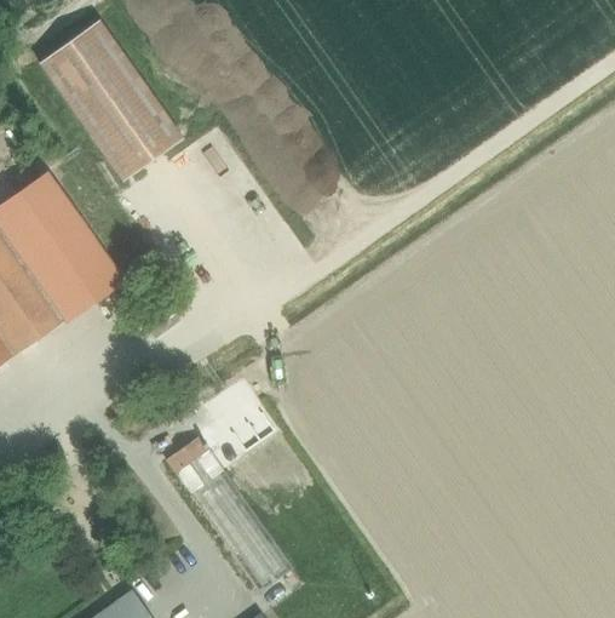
[(99,18),(39,61),(122,179),(183,138),(99,18)]
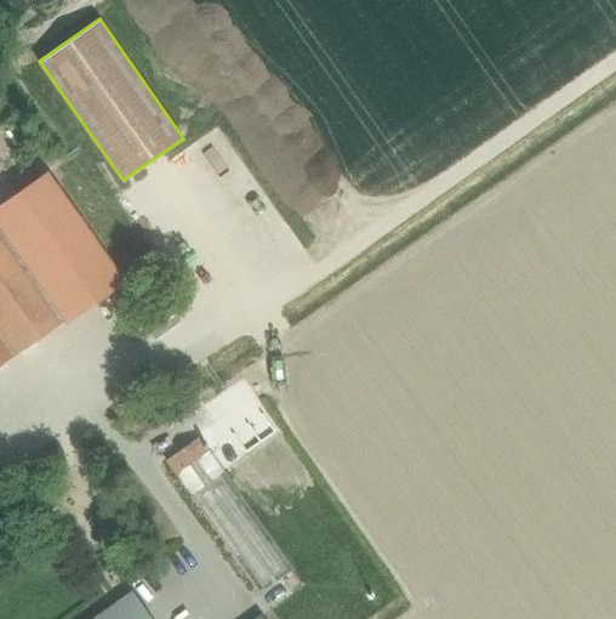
[(49,172),(0,206),(0,363),(123,277),(49,172)]
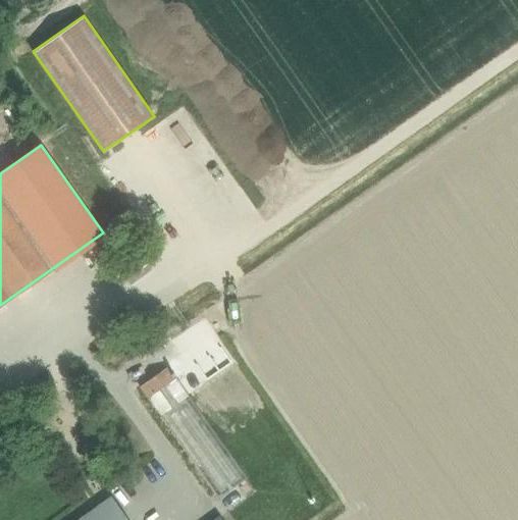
[(37,347),(54,338),(50,330),(33,340),(37,347)]
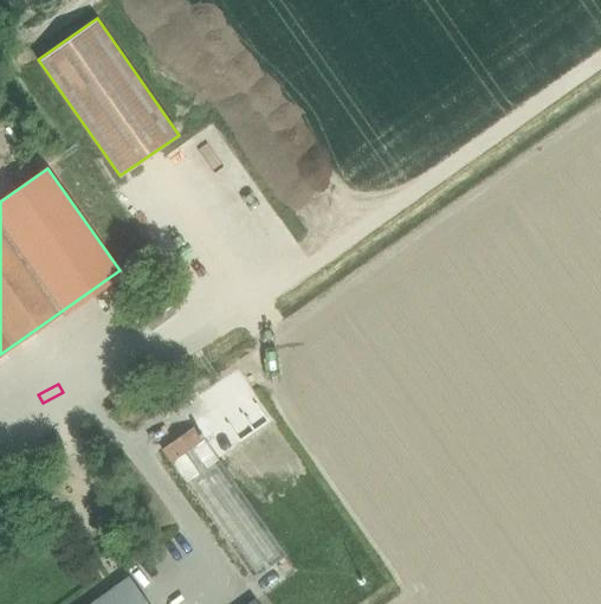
[(254,577),(288,554),(196,424),(163,448),(254,577)]
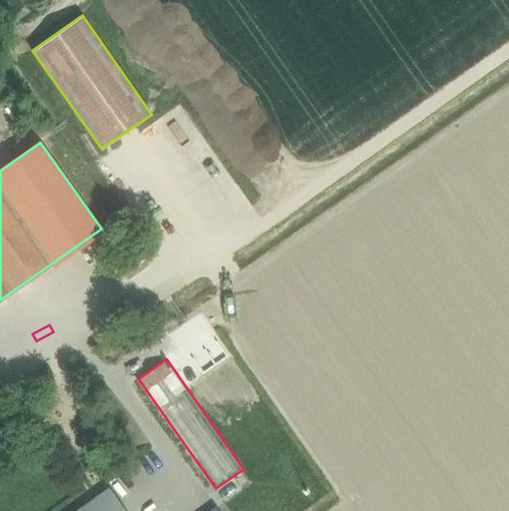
[(127,510),(111,488),(96,498),(93,495),(80,504),(83,508),(78,510),(127,510)]
